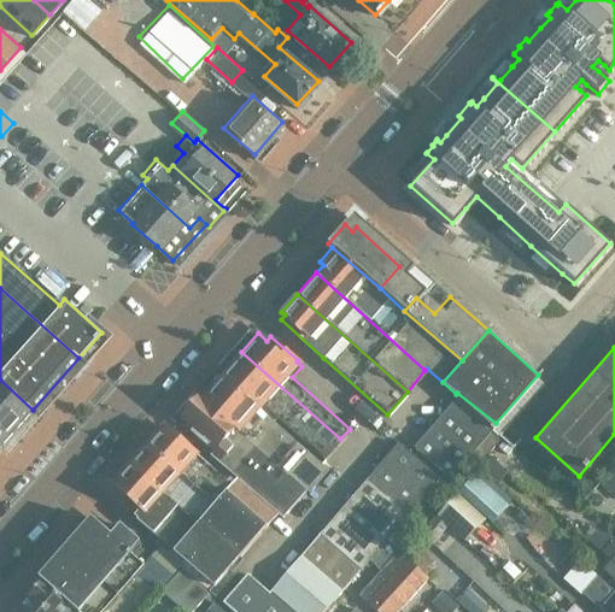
[(340,439),(241,352),(221,374),(258,406),(261,402),(323,458),(340,439)]
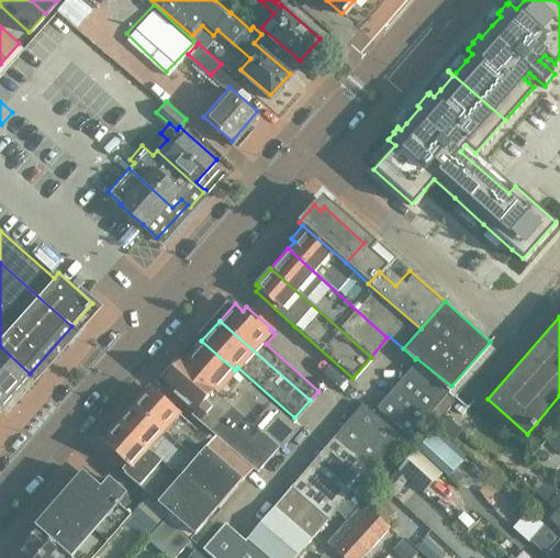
[(235,370),(201,341),(197,347),(193,344),(181,358),(179,356),(178,357),(233,405),(234,404),(278,443),(286,434),(289,437),(299,426),(235,370)]
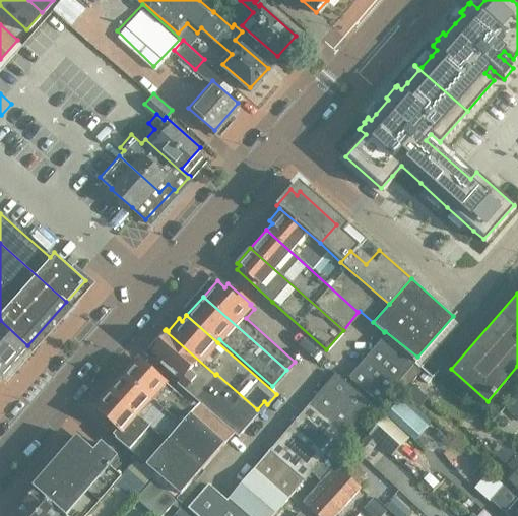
[(0,376),(27,345),(0,320),(0,376)]
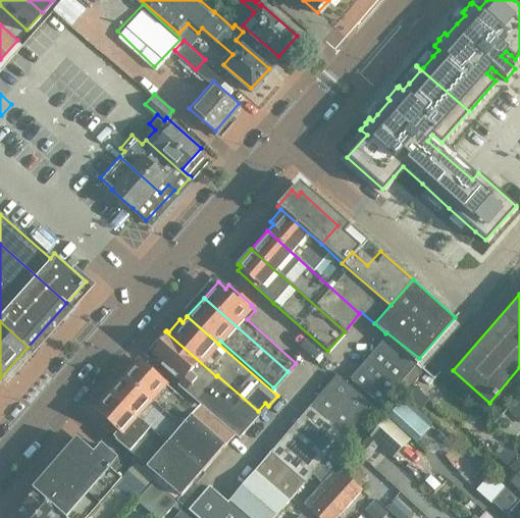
[(216,376),(165,331),(150,349),(159,357),(157,359),(178,378),(176,381),(200,403),(234,432),(237,434),(258,411),(216,376)]
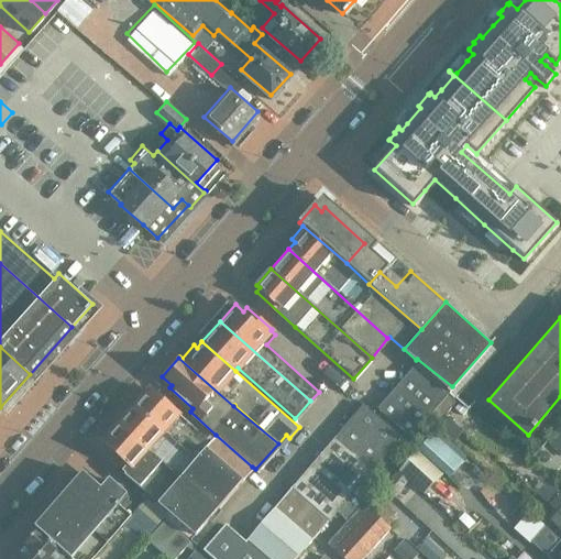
[(409,436),(450,388),(452,386),(417,359),(416,360),(375,406),(409,436)]
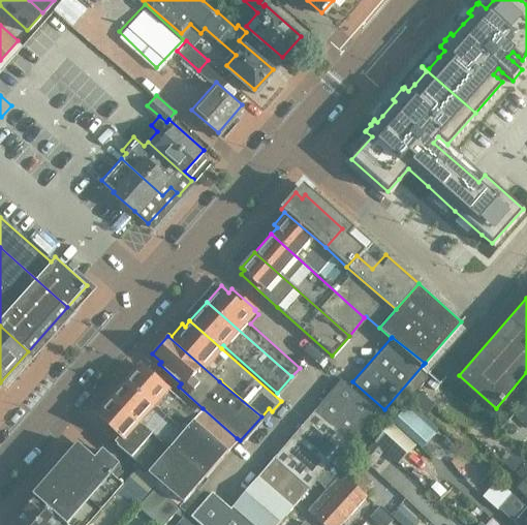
[(141,364),(126,380),(183,430),(194,419),(228,449),(237,438),(203,408),(197,414),(182,400),(182,399),(141,364)]
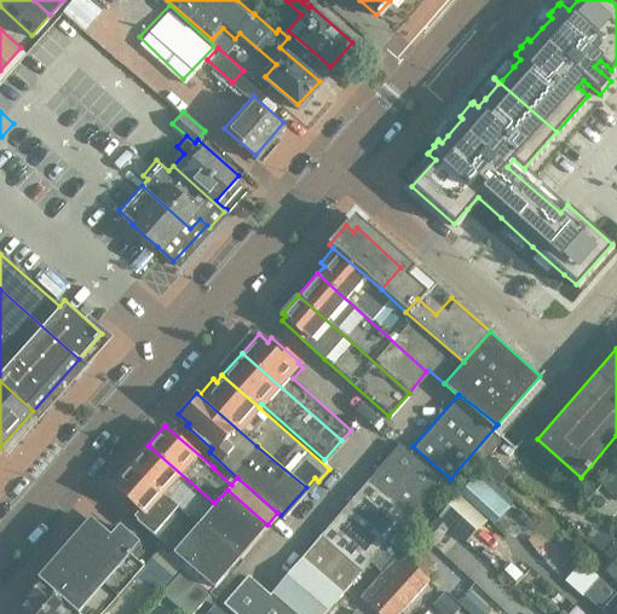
[(507,426),(499,435),(513,447),(522,438),(507,426)]
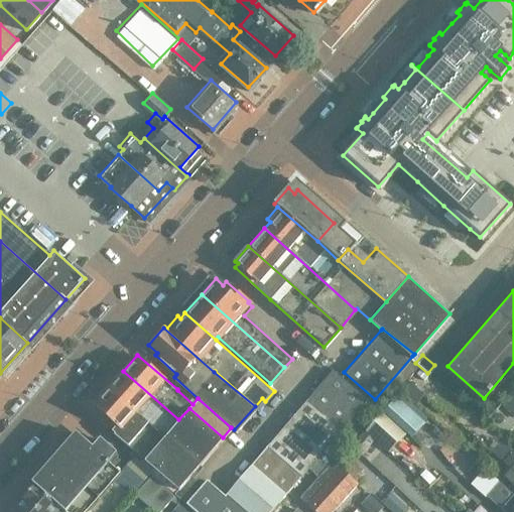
[(333,368),(272,438),(267,443),(301,474),(312,461),(316,464),(328,451),(325,448),(368,398),(333,368)]
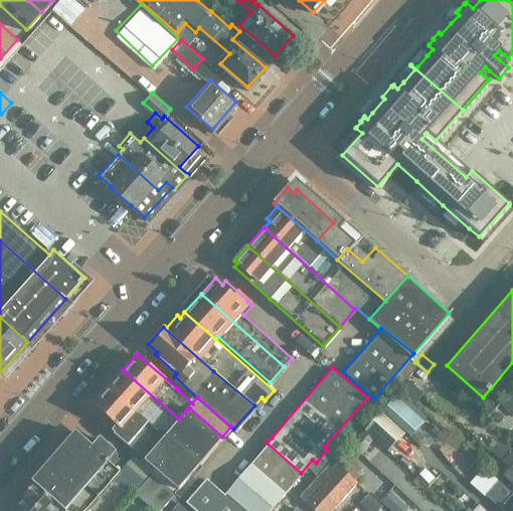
[(178,418),(123,370),(109,385),(168,438),(170,436),(199,462),(222,437),(189,407),(178,418)]
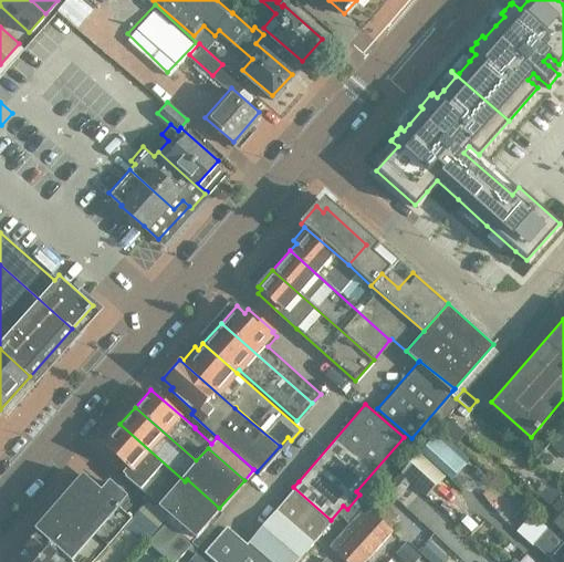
[(460,430),(444,415),(435,426),(451,440),(460,430)]
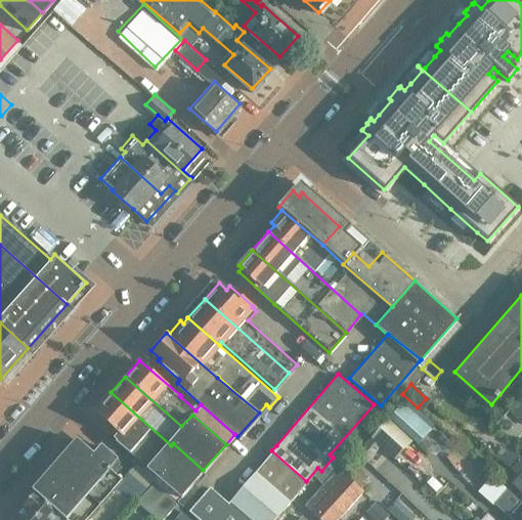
[(171,445),(111,392),(96,409),(119,429),(113,436),(116,439),(115,440),(142,464),(135,472),(147,482),(156,472),(181,494),(175,501),(176,502),(187,511),(188,510),(204,491),(205,490),(194,480),(203,470),(173,443),(171,445)]
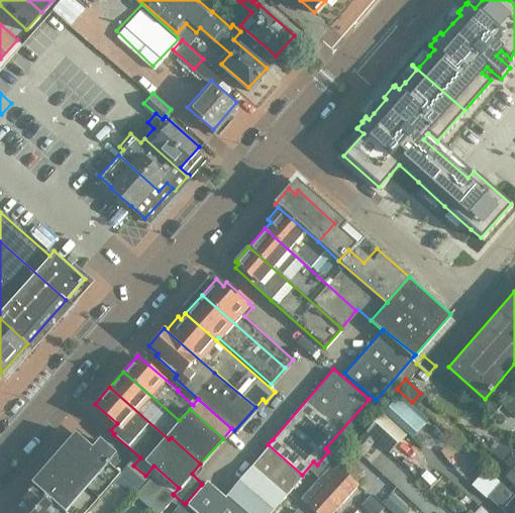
[(514,390),(505,402),(514,410),(514,390)]
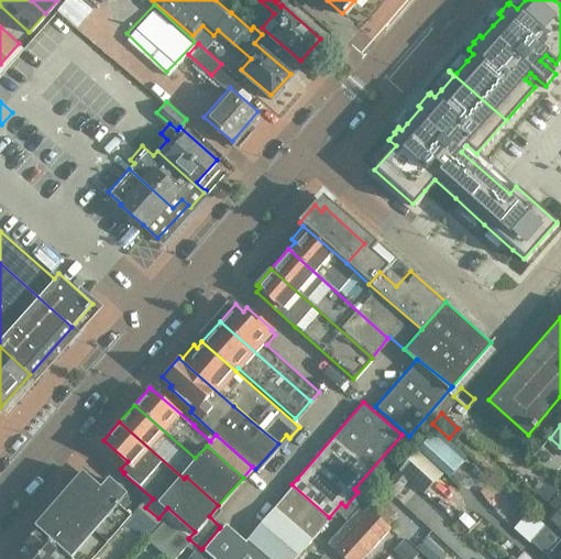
[(424,441),(432,449),(443,436),(435,428),(424,441)]
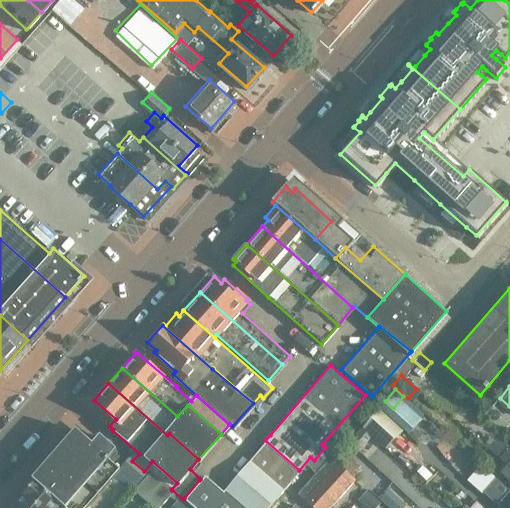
[(360,425),(370,434),(384,448),(402,429),(378,407),(360,425)]
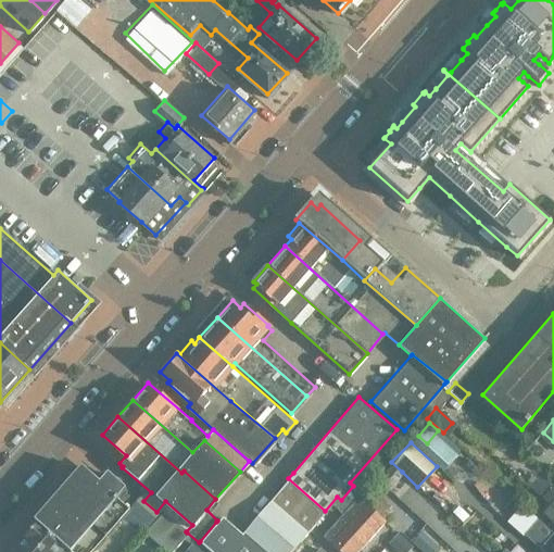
[(487,456),(475,447),(467,455),(479,465),(487,456)]
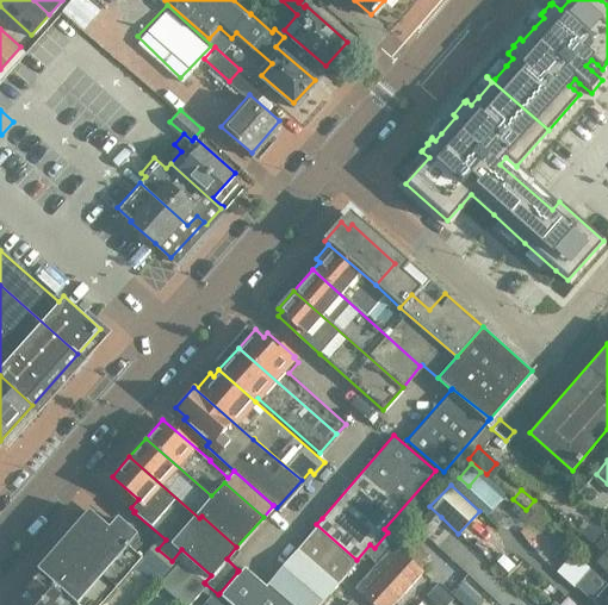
[(426,535),(441,517),(429,506),(414,524),(426,535)]
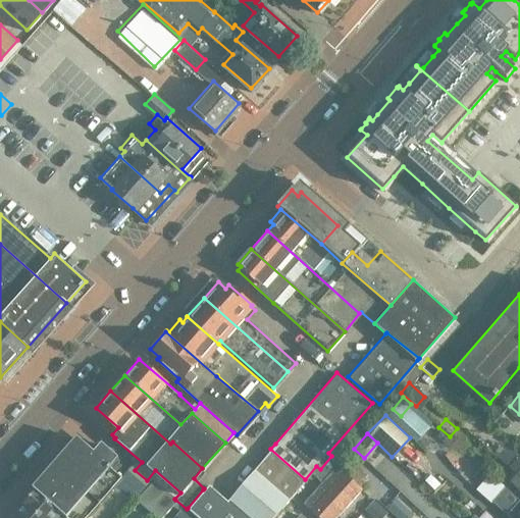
[(32,487),(35,489),(67,517),(112,517),(138,490),(121,476),(122,474),(112,466),(119,457),(102,442),(95,451),(78,435),(32,487)]
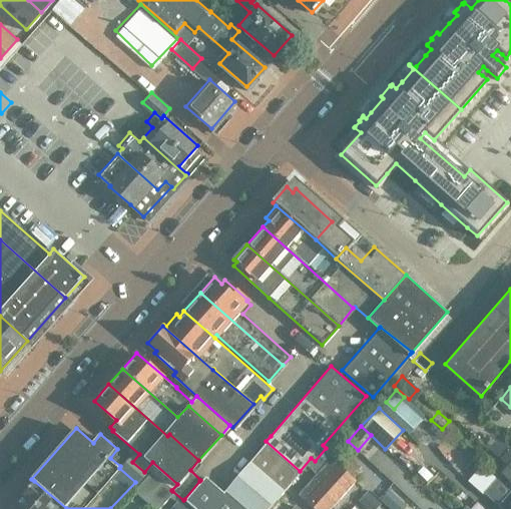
[(300,471),(266,441),(218,495),(206,485),(205,486),(199,481),(184,499),(195,508),(266,508),(279,494),(282,497),(287,491),(289,493),(297,484),(294,481),(301,474),(299,472),(300,471)]
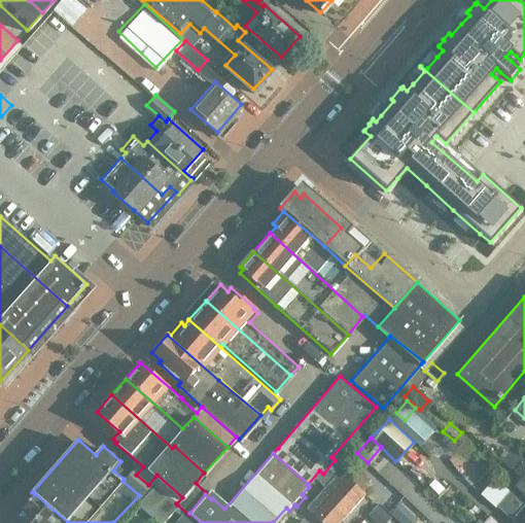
[(524,464),(515,456),(509,464),(524,478),(524,464)]
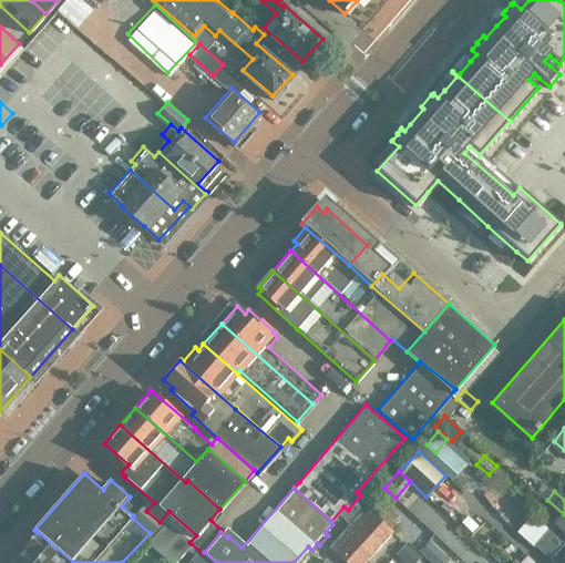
[(564,514),(547,500),(546,501),(558,512),(552,521),(564,532),(564,536),(563,540),(564,541),(564,514)]
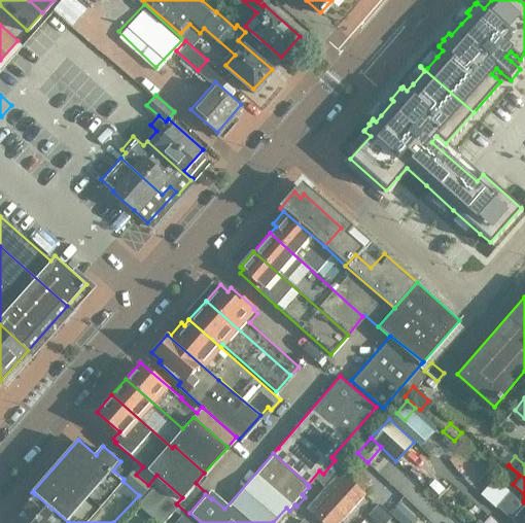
[(322,522),(337,522),(364,492),(339,468),(305,507),(322,522)]
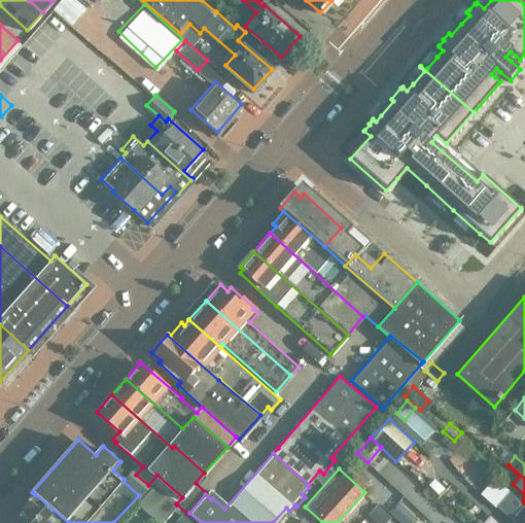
[(177,504),(176,503),(154,484),(138,502),(161,522),(177,504)]
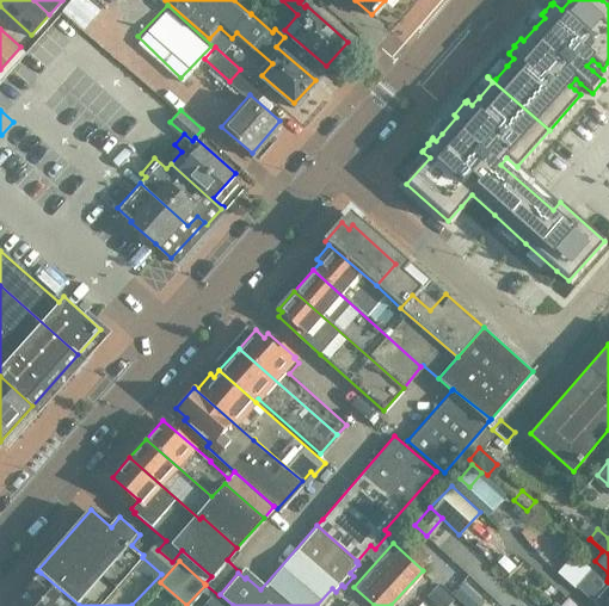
[(455,586),(471,605),(488,592),(472,572),(455,586)]
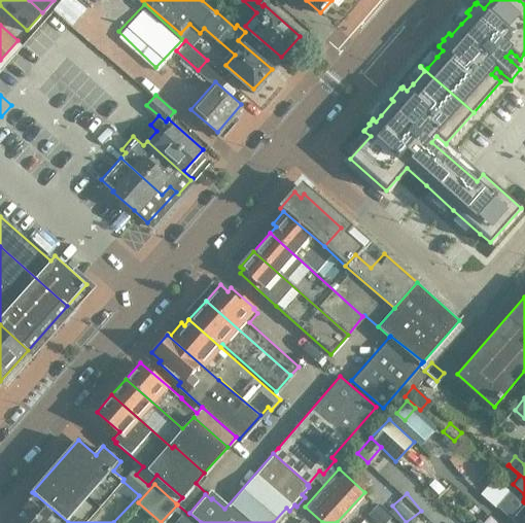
[(68,522),(35,494),(25,507),(25,508),(11,522),(68,522)]
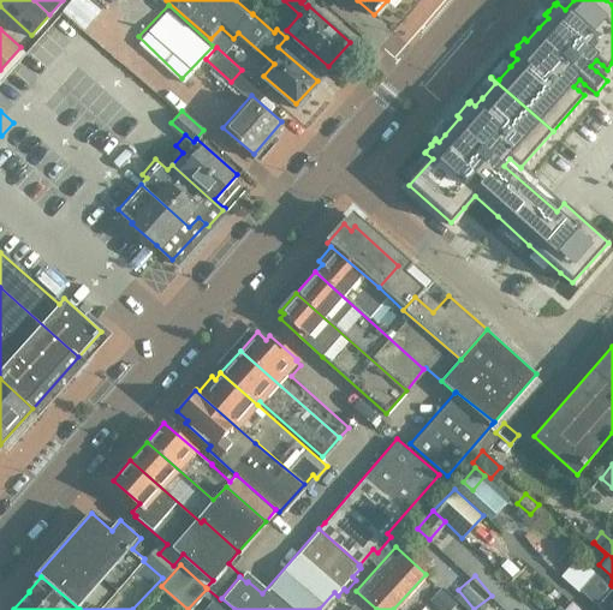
[(606,609),(612,609),(612,586),(611,585),(603,592),(588,578),(579,586),(606,609)]
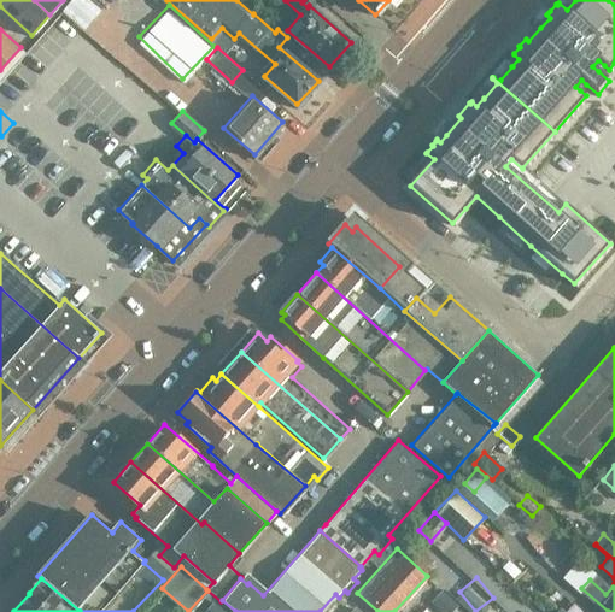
[(431,599),(445,611),(454,601),(439,589),(431,599)]
